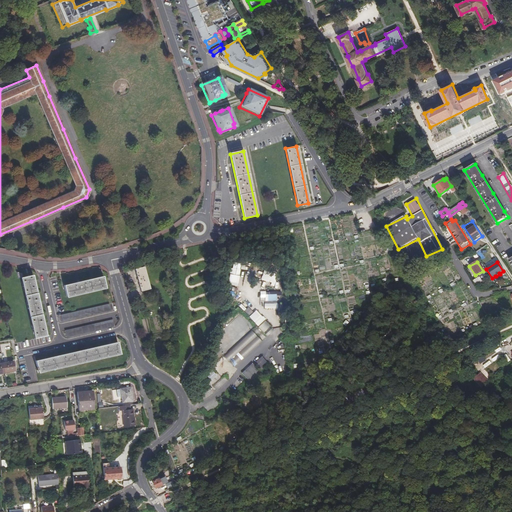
[(230,275),(239,276),(240,267),(231,266),(230,275)]
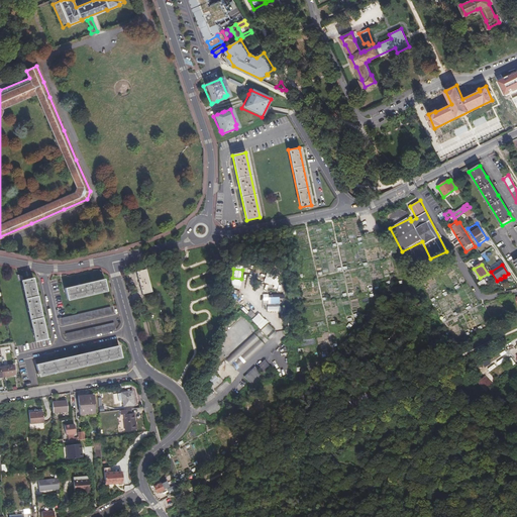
[(146,273),(137,275),(143,297),(151,295),(146,273)]
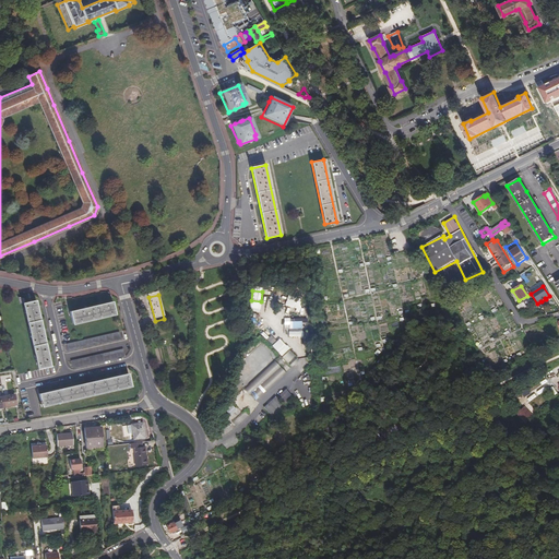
[(297,309),(299,298),(287,296),(285,306),(297,309)]
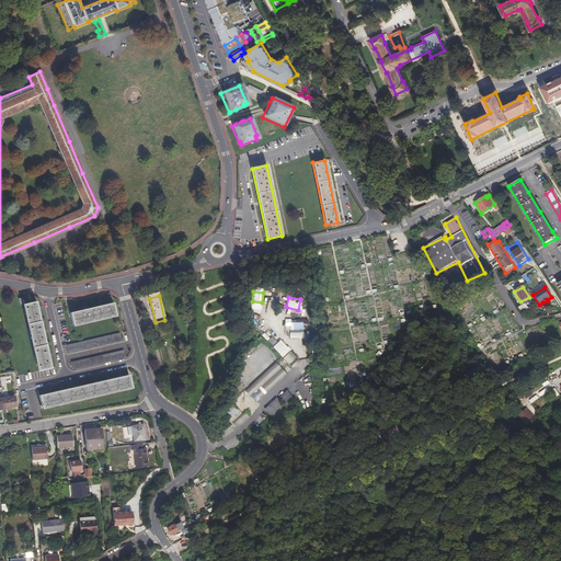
[(36,301),(21,305),(36,373),(50,369),(36,301)]
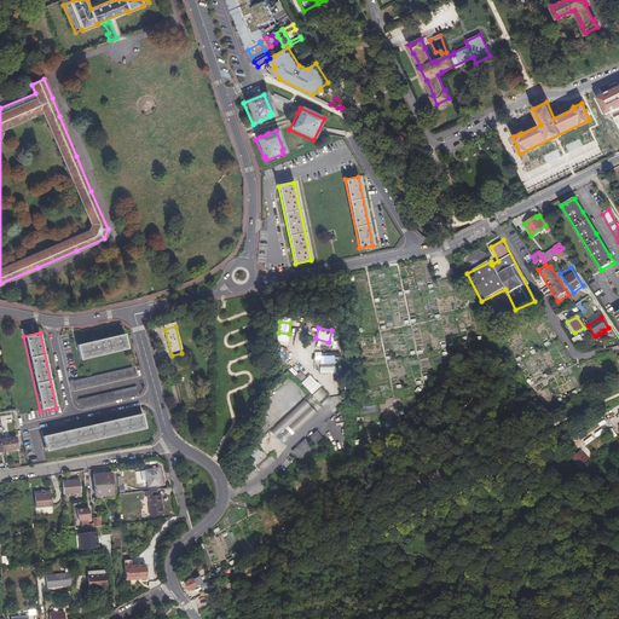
[(96,341),(76,345),(80,358),(127,347),(123,334),(115,336),(96,341)]
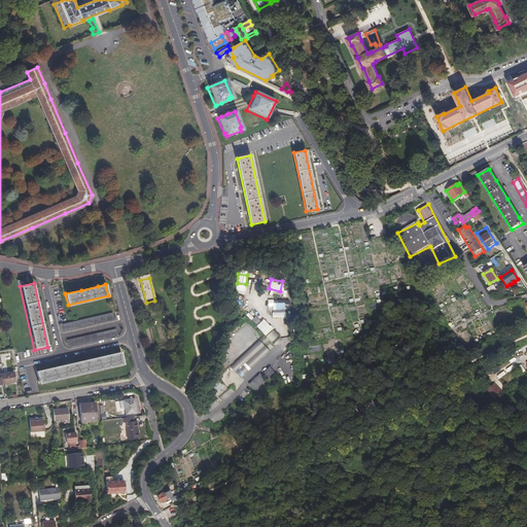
[(494,284),(487,288),(490,292),(496,288),(494,284)]
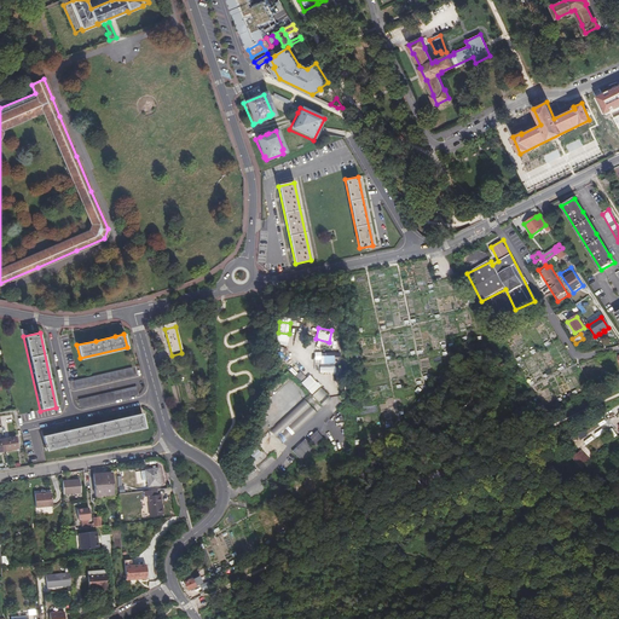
[(319,372),(335,374),(335,357),(320,356),(319,372)]
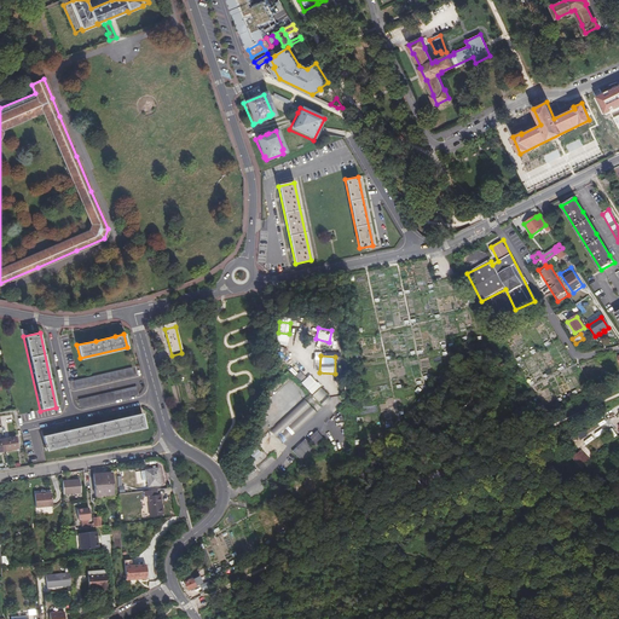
[(133,376),(131,368),(73,381),(75,389),(133,376)]
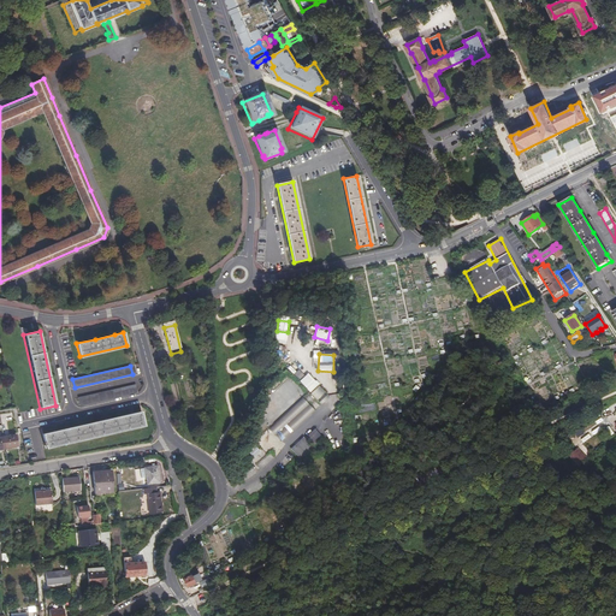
[(308,373),(300,381),(311,392),(319,385),(308,373)]
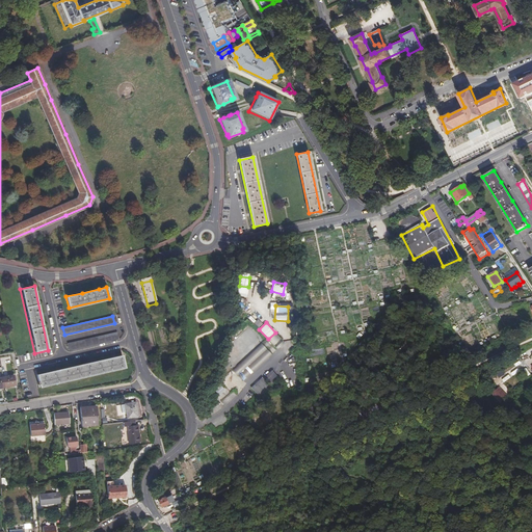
[(117,339),(116,331),(67,343),(69,351),(117,339)]
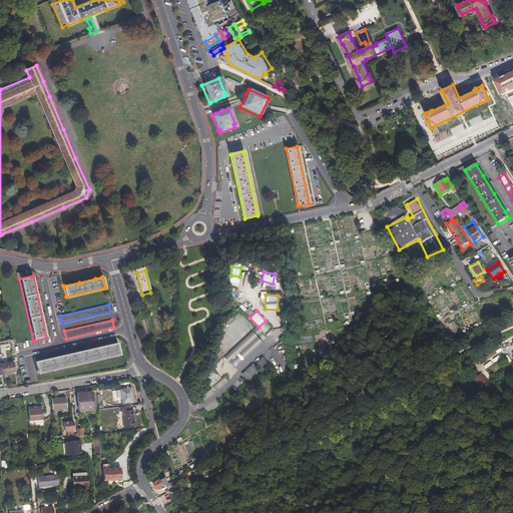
[(266,321),(259,328),(268,337),(275,330),(266,321)]
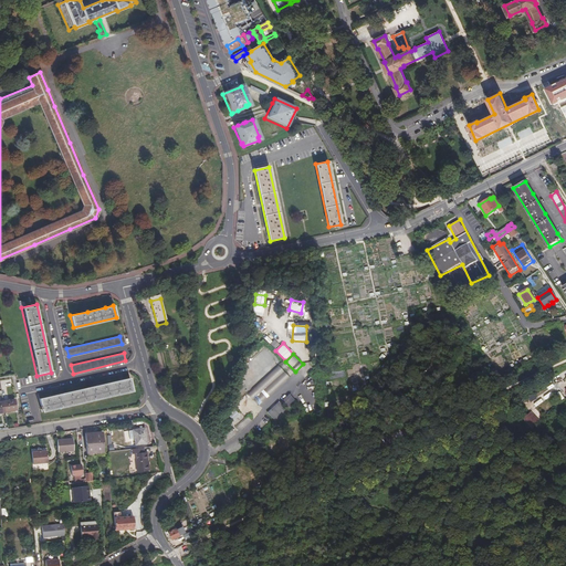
[(276,364),(247,392),(258,405),(289,376),(276,364)]
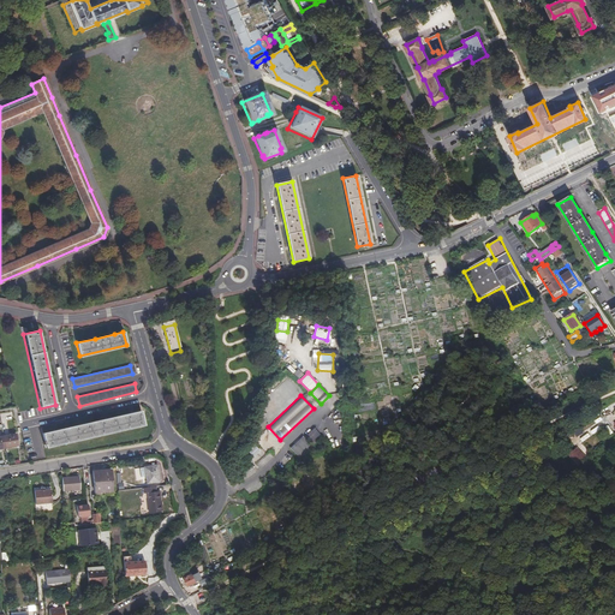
[(58,430),(42,434),(46,447),(143,424),(141,411),(111,418),(84,424),(58,430)]
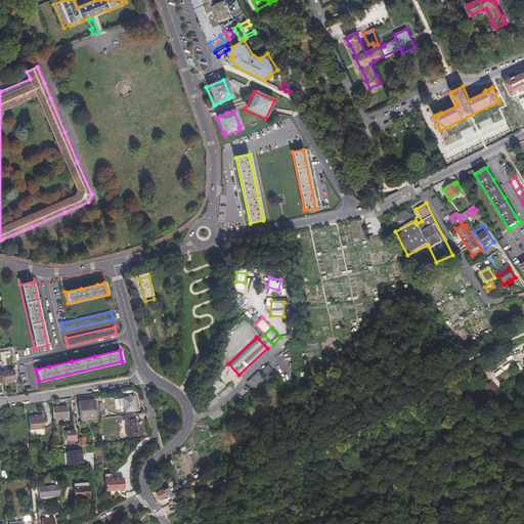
[(260,370),(261,373),(269,365),(267,363),(260,370)]
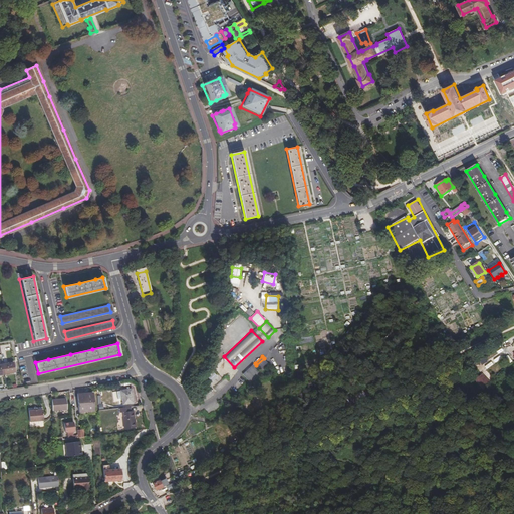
[(264,358),(256,365),(261,370),(268,363),(264,358)]
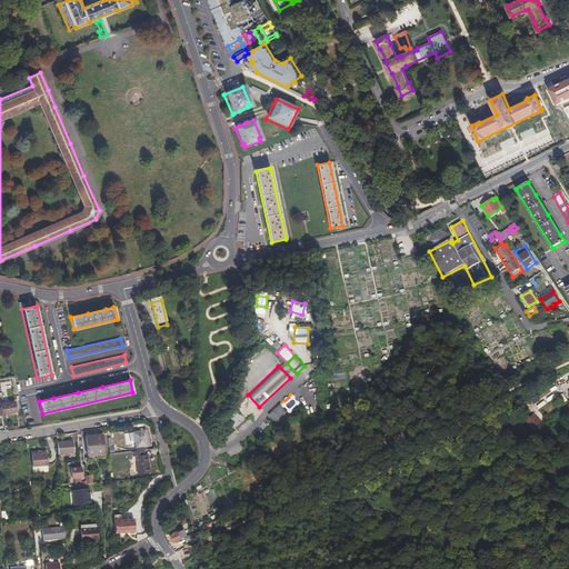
[(13,402),(3,403),(5,415),(16,412),(13,402)]
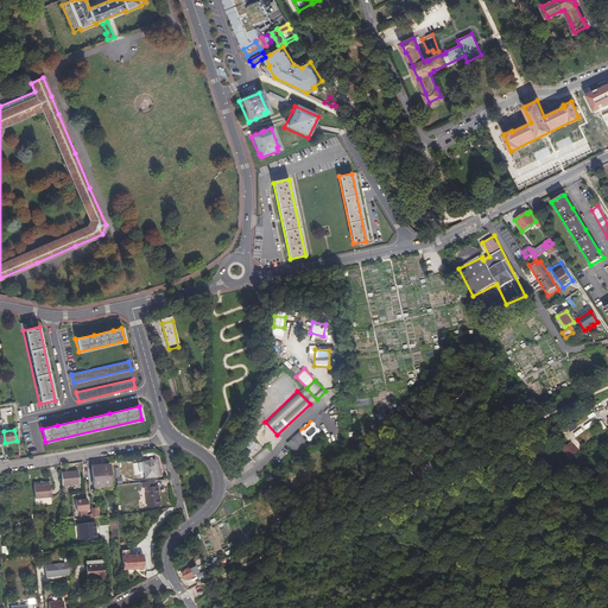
[(287,442),(296,451),(308,441),(299,432),(287,442)]
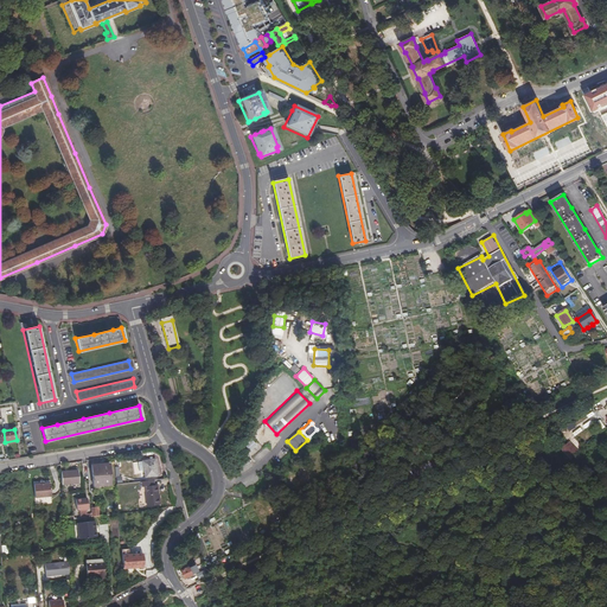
[(244,446),(249,452),(257,446),(251,440),(244,446)]
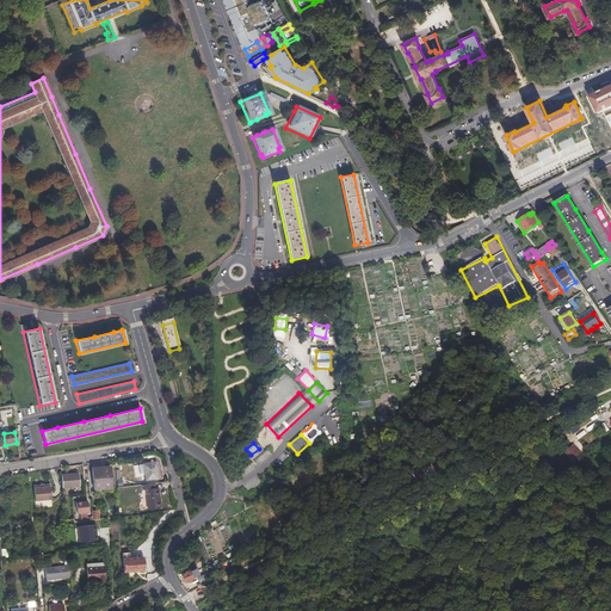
[(572,448),(565,452),(573,463),(579,458),(572,448)]
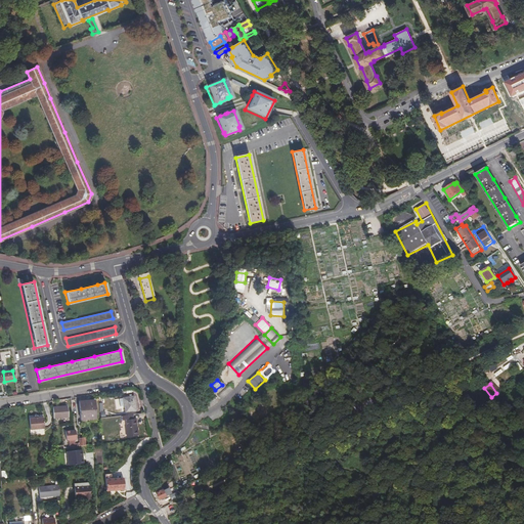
[(133,397),(123,398),(125,412),(135,410),(133,397)]
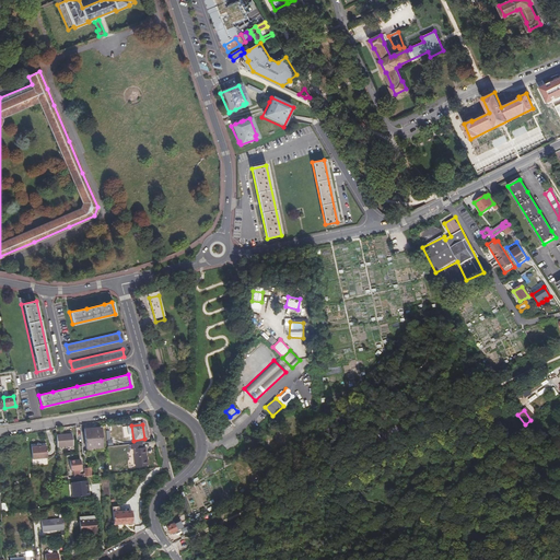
[(101,428),(84,430),(85,450),(102,447),(101,428)]
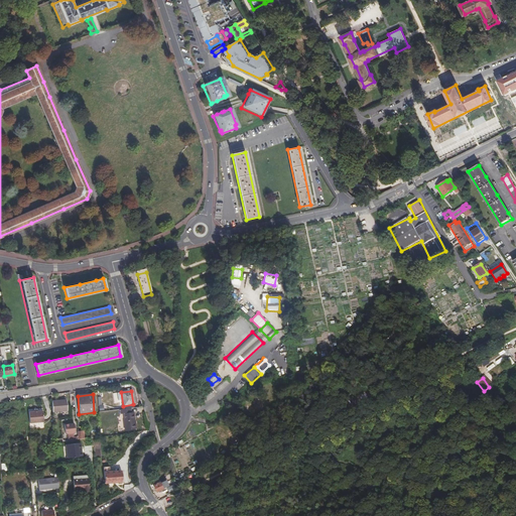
[(52,403),(52,412),(67,411),(66,400),(58,400),(58,402),(52,403)]
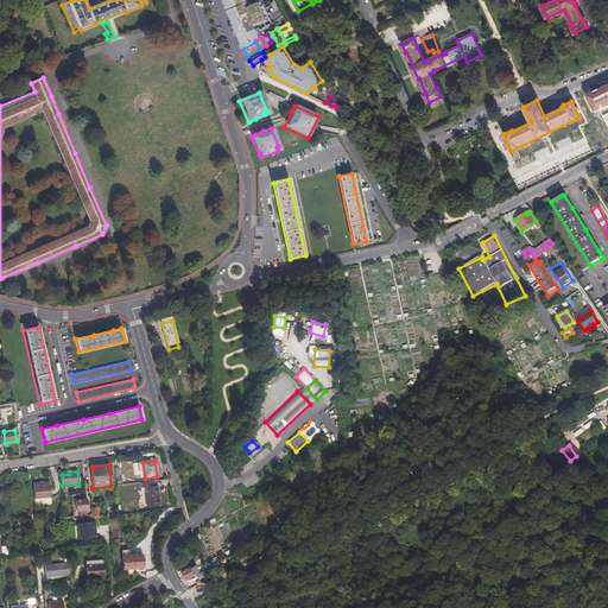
[(154,481),(143,482),(144,488),(146,488),(151,507),(163,505),(159,486),(156,487),(154,481)]
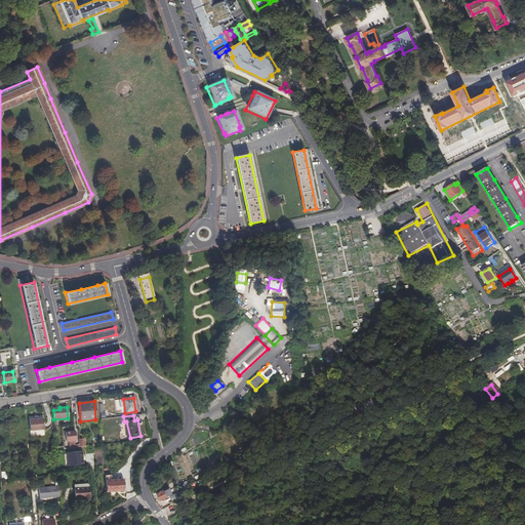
[(38,419),(28,419),(29,431),(38,431),(38,419)]
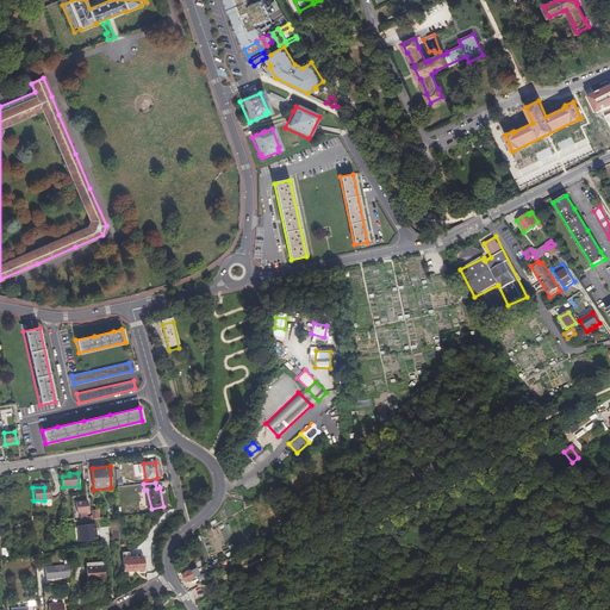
[(76,502),(78,514),(88,512),(87,500),(76,502)]
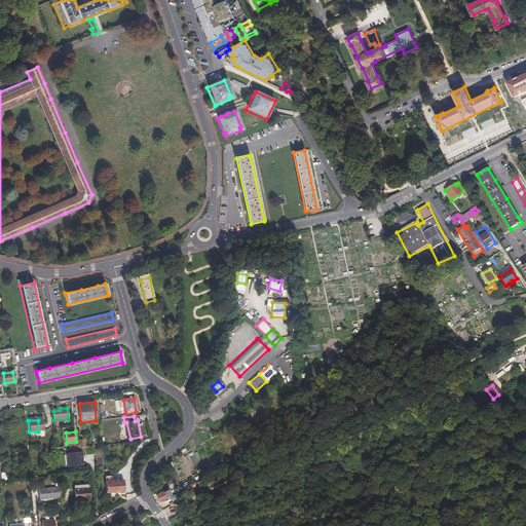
[(67,466),(83,465),(83,451),(67,451),(67,466)]
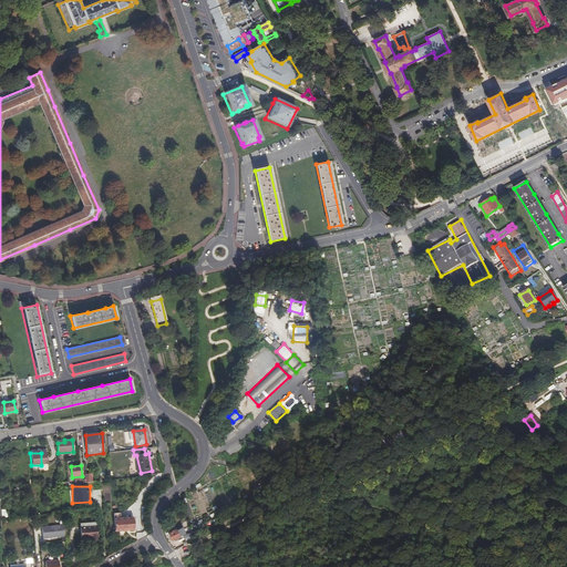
[(115,533),(125,532),(125,531),(130,531),(130,532),(134,531),(134,518),(120,519),(114,519),(115,533)]
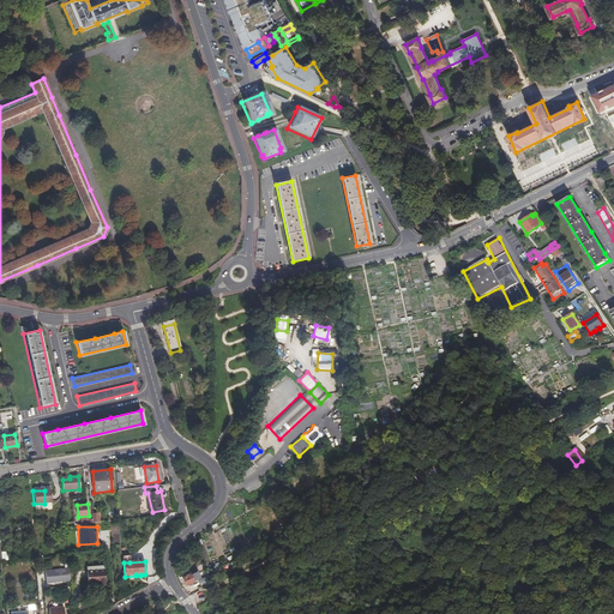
[(68,582),(68,569),(46,569),(46,583),(68,582)]
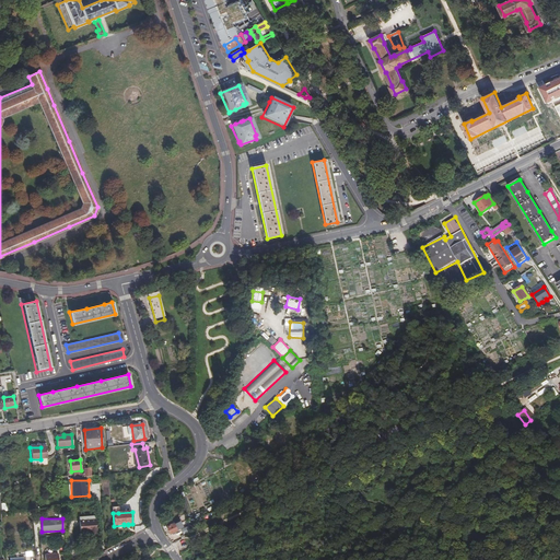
[(90,533),(90,534),(90,535),(96,535),(95,521),(79,522),(80,533),(90,533)]
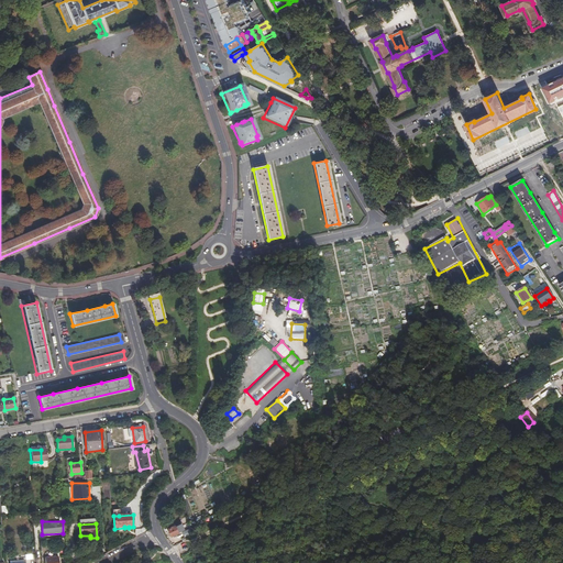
[(173,523),(165,527),(169,537),(177,533),(173,523)]
